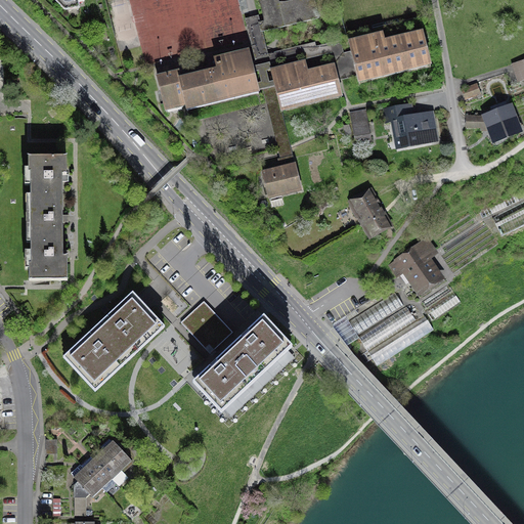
[(259,0),(265,22),(260,23),(263,32),(319,18),(314,0),(291,0),(279,3),(278,0),(259,0)]
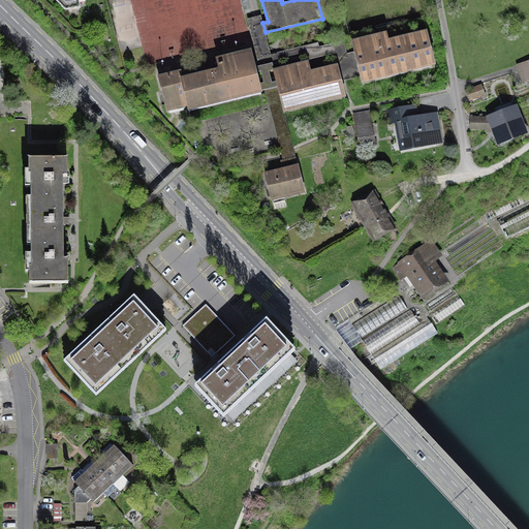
[(274,68),(273,64),(308,56),(309,60),(335,54),(337,64),(339,64),(343,82),(359,78),(352,53),(346,54),(343,41),(319,47),(318,42),(271,55),(266,32),(262,23),(261,16),(256,17),(247,19),(258,61),(255,62),(258,72),(261,71),(265,84),(261,84),(262,91),(266,90),(269,105),(275,127),(280,149),(281,152),(281,154),(283,160),(280,161),(282,168),(298,164),(293,148),(284,114),(278,87),(276,82),(273,83),(270,71),(274,70),(273,69),(274,68)]
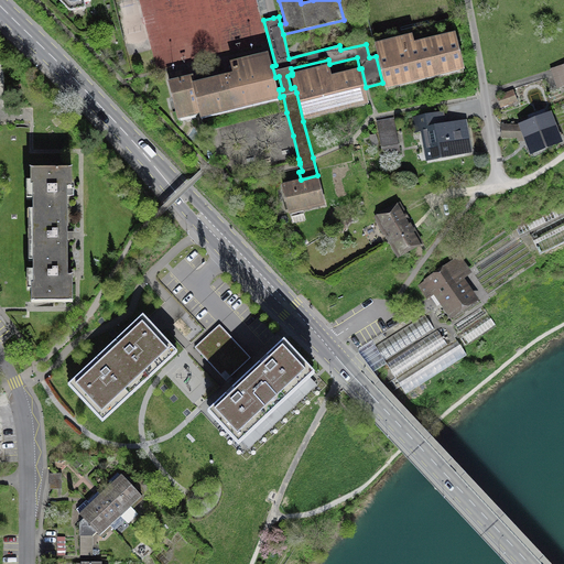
[(411,33),(372,43),(376,56),(382,83),(384,89),(464,71),(454,32),(413,42),(411,33)]
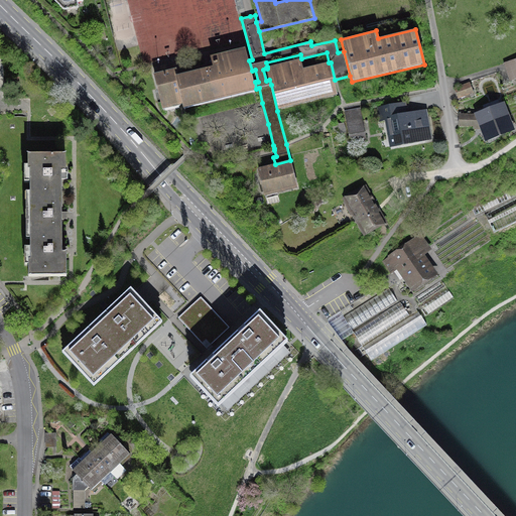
[(176,68),(153,74),(162,110),(182,105),(183,109),(257,91),(256,89),(255,82),(252,71),(249,60),(246,47),(211,56),(213,67),(178,75),(176,68)]
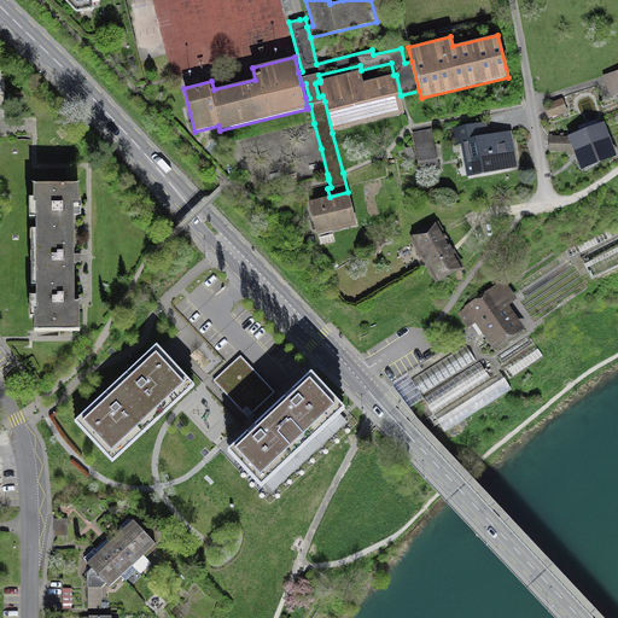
[(320,80),(319,81),(320,82),(322,95),(325,101),(332,133),(406,115),(401,95),(396,75),(394,75),(365,82),(361,70),(320,80)]
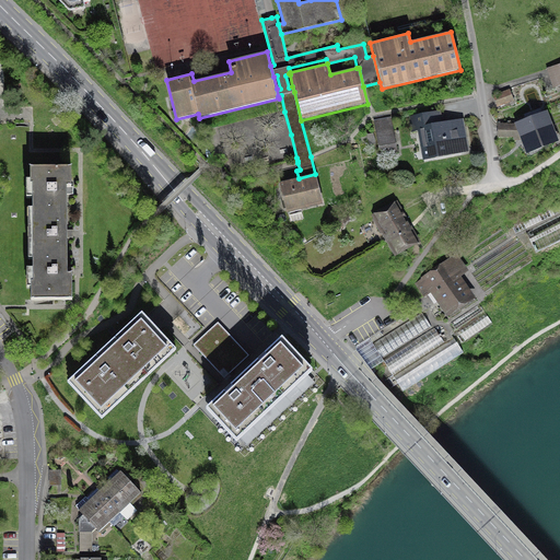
[(559,86),(559,63),(546,69),(552,89),(559,86)]
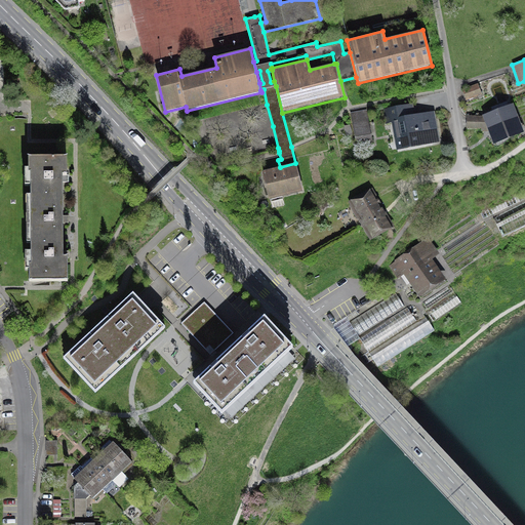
[(482,96),(478,85),(461,90),(466,102),(482,96)]
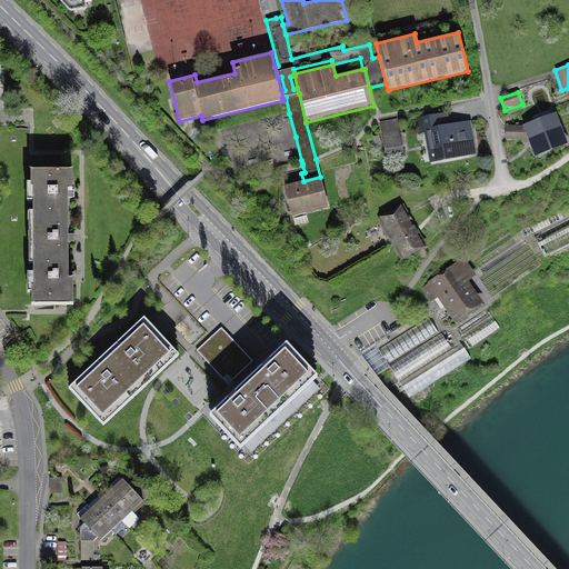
[(562,142),(552,117),(526,127),(511,127),(511,138),(530,138),(536,152),(562,142)]
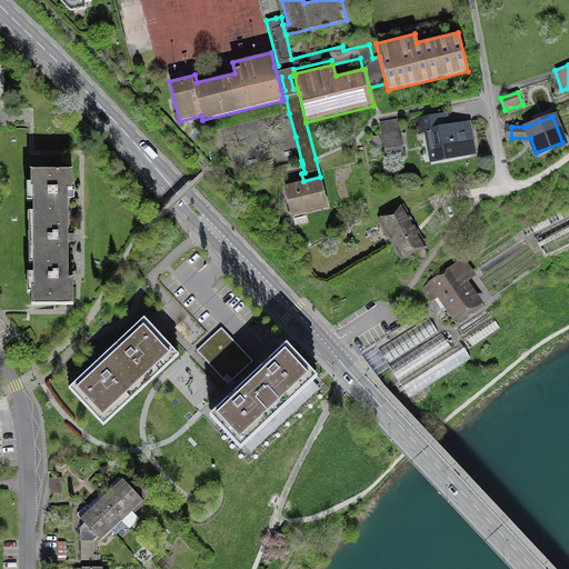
[(475,152),(469,123),(448,128),(446,118),(423,122),(431,161),(475,152)]
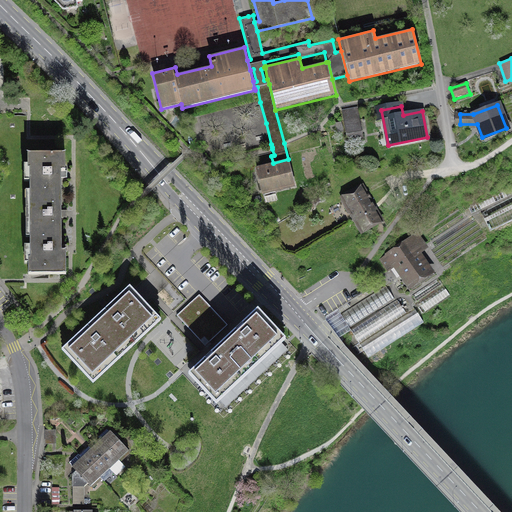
[(363,139),(357,107),(341,110),(347,142),(363,139)]
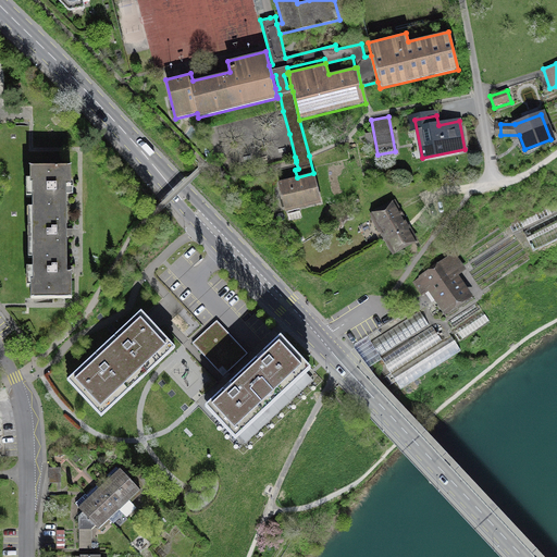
[(33,208),(66,208),(66,193),(71,193),(71,189),(71,186),(71,168),(31,168),(31,184),(33,184),(33,208)]
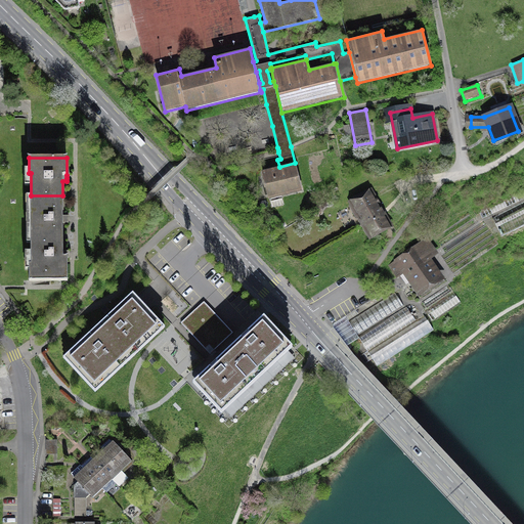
[(262,171),(269,200),(303,191),(296,163),(295,163),(279,167),(262,171)]
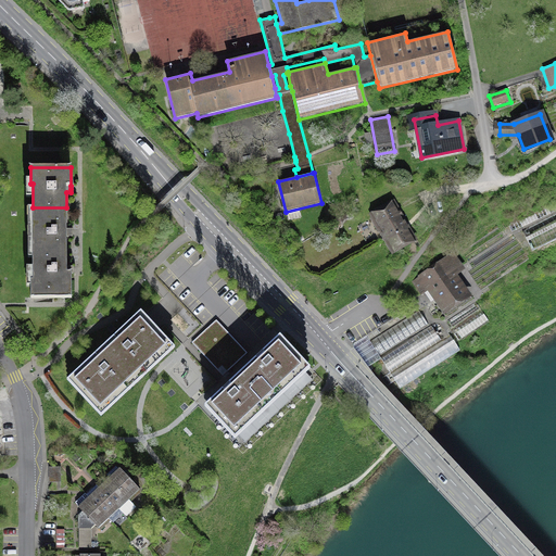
[(555,198),(506,222),(513,235),(555,214),(555,198)]
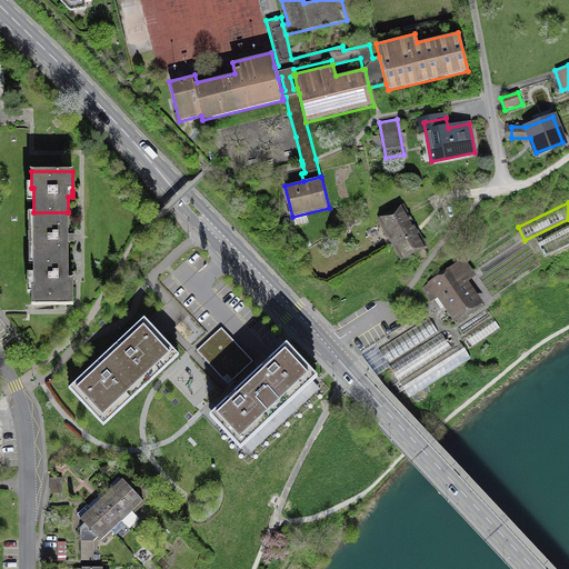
[(403,211),(385,222),(403,257),(422,246),(403,211)]
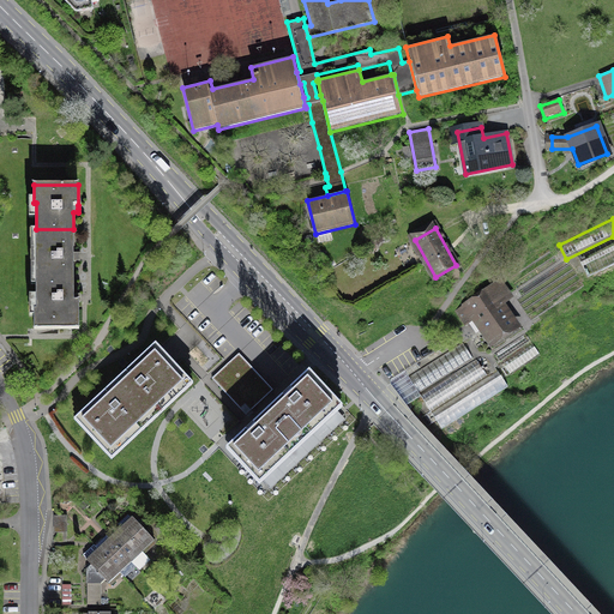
[(73,284),(73,260),(78,260),(78,257),(78,253),(73,253),(73,229),(36,229),(36,284),(73,284)]
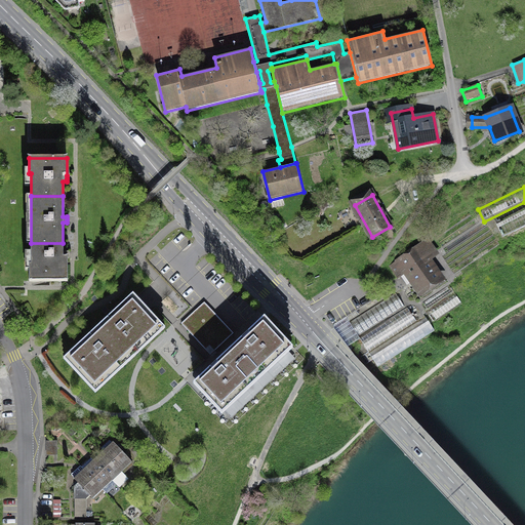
[(524,203),(493,219),(502,238),(524,226),(524,203)]
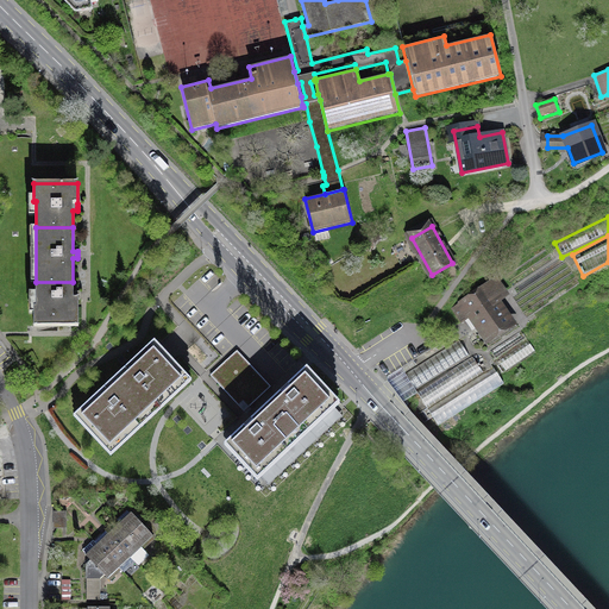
[(488,350),(519,330),(502,306),(509,301),(495,280),(451,309),(463,326),(469,322),(488,350)]
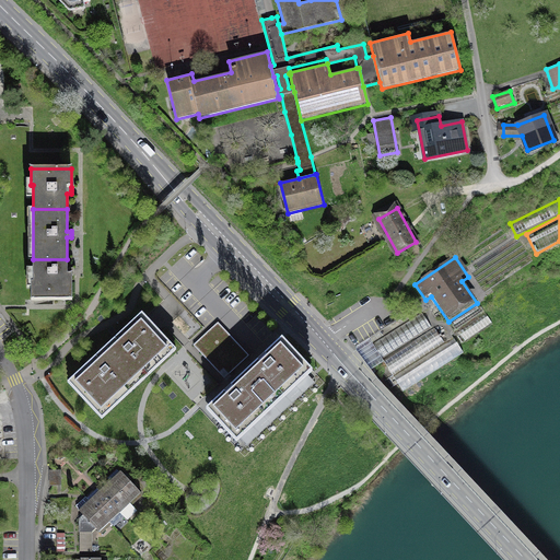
[(67,259),(33,259),(33,282),(31,282),(32,300),(72,300),(72,275),(71,275),(71,271),(71,268),(67,268),(67,259)]
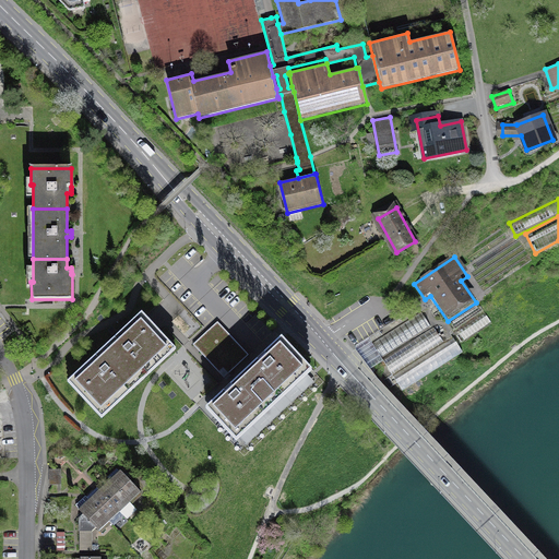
[(478,304),(451,322),(455,329),(483,310),(478,304)]
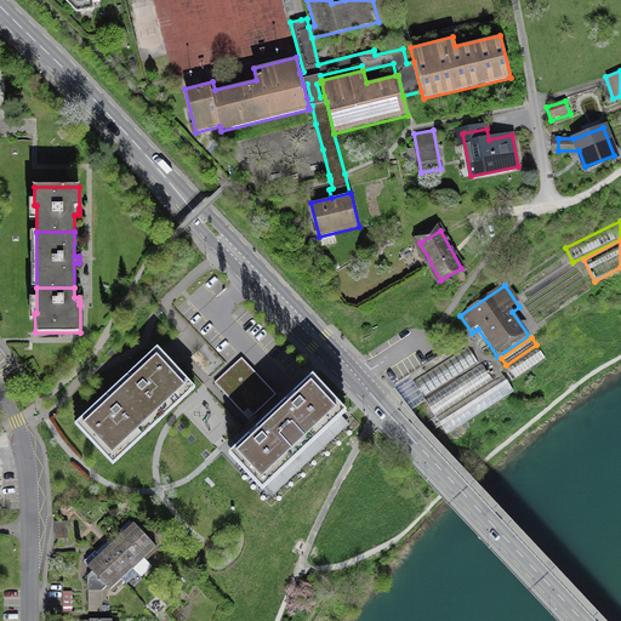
[(505,369),(513,381),(546,358),(537,346),(505,369)]
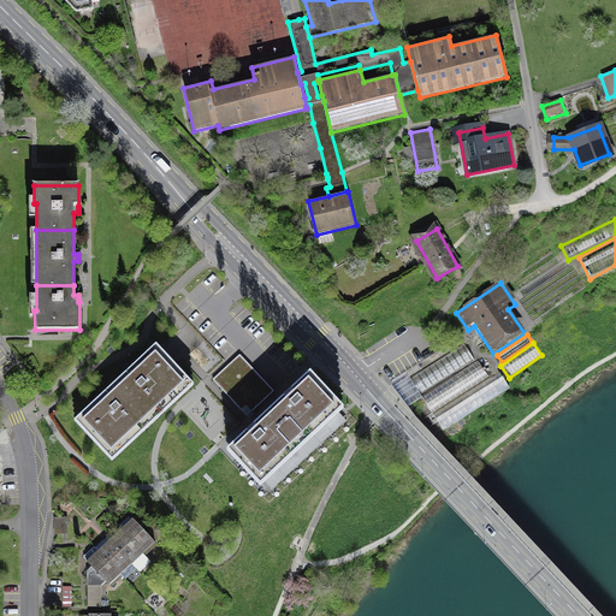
[(111,461),(193,384),(155,344),(73,422),(111,461)]
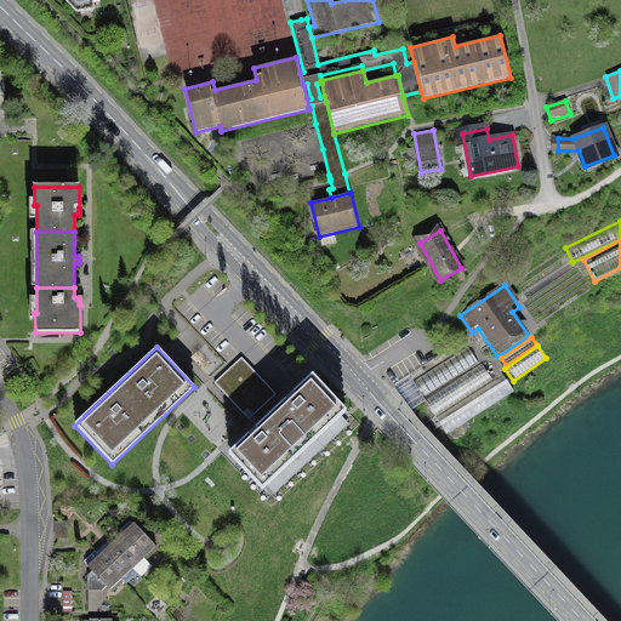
[(425,396),(478,364),(467,347),(415,380),(425,396)]
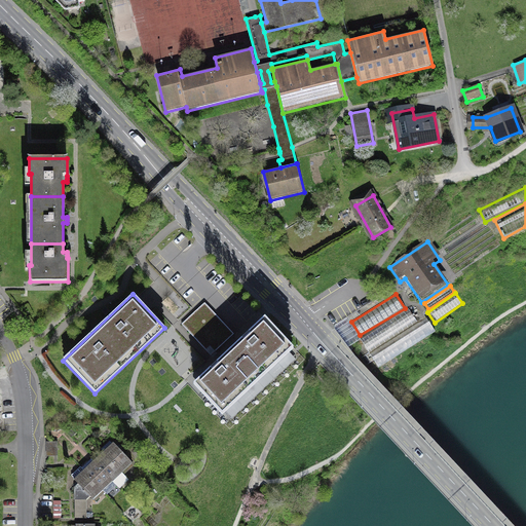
[(211,355),(233,334),(204,302),(181,324),(211,355)]
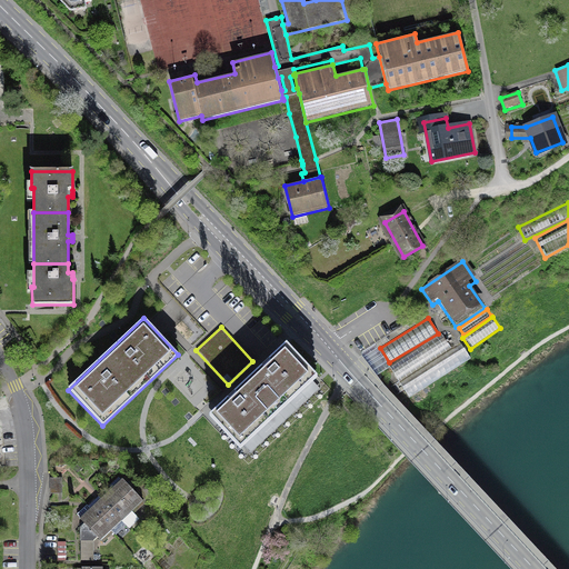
[(452,351),(441,335),(388,367),(398,385),(399,383),(452,351)]
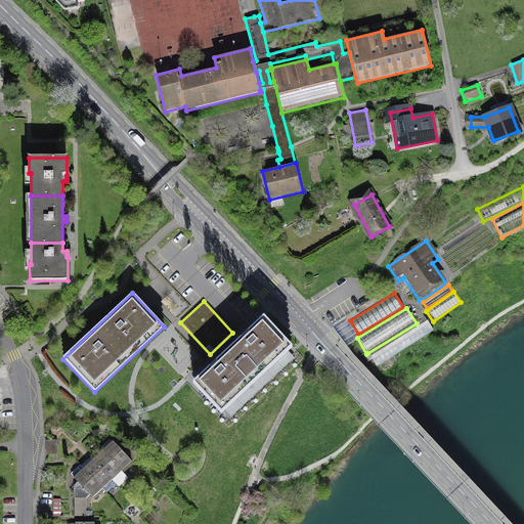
[(223,412),(293,349),(264,318),(249,332),(217,361),(194,381),(223,412)]
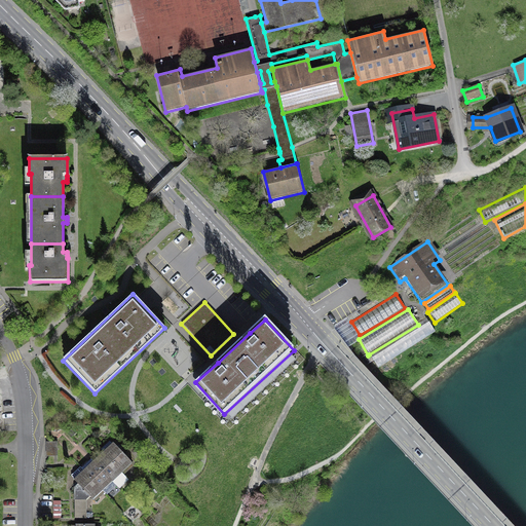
[(378,369),(436,334),(426,320),(418,325),(369,354),(378,369)]
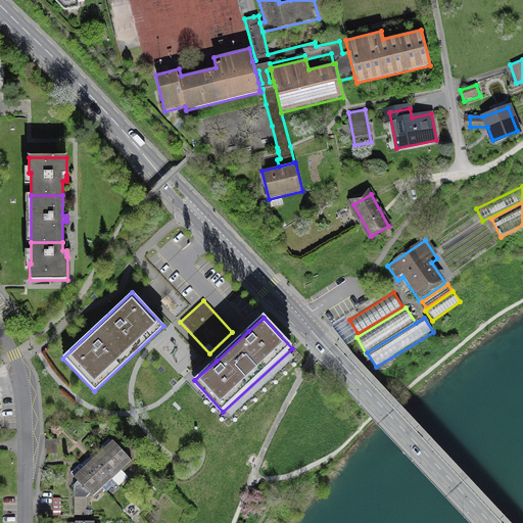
[(97,454),(87,462),(77,471),(73,475),(90,495),(110,478),(117,485),(128,477),(121,469),(131,460),(111,439),(106,443),(97,454)]
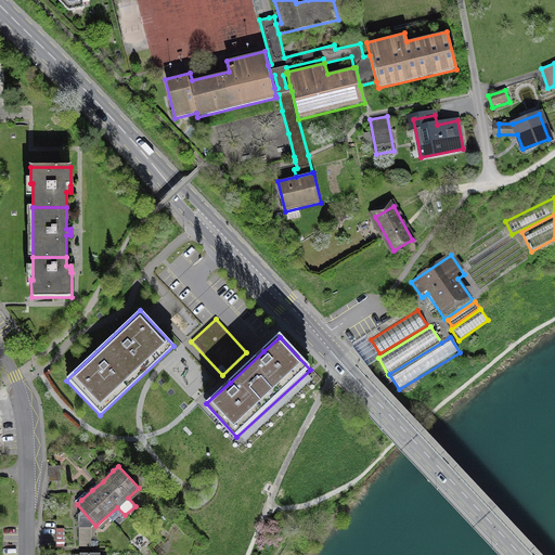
[(60,467),(49,467),(49,482),(60,482),(60,467)]
